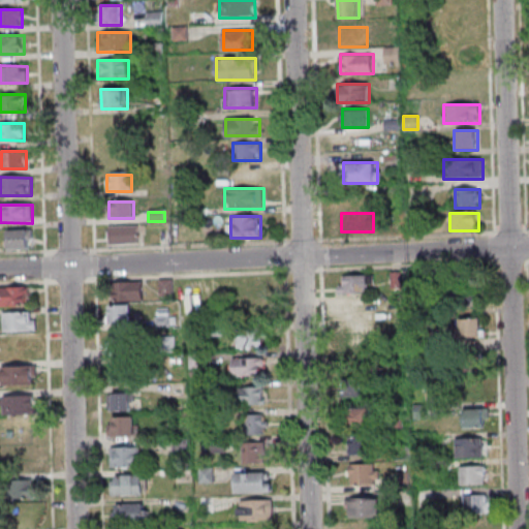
[(138,245),(138,227),(109,227),(109,245),(138,245)]
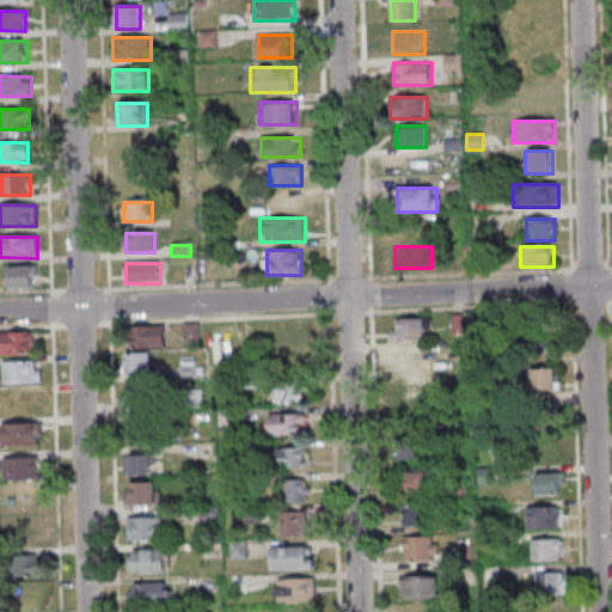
[(34,288),(34,268),(7,268),(7,288),(34,288)]
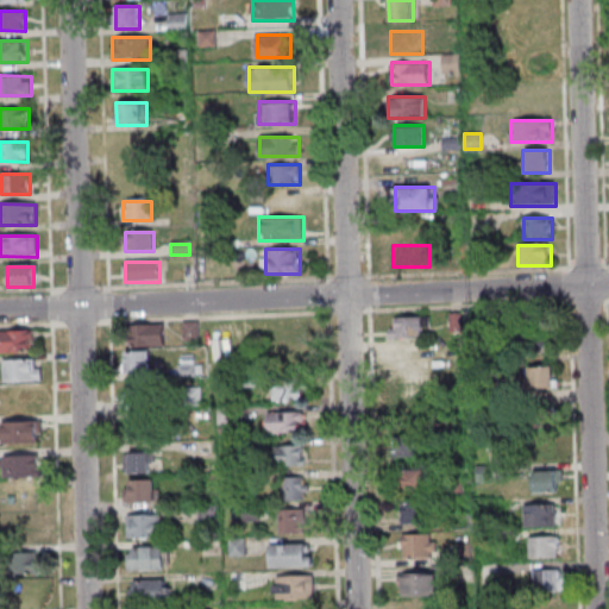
[(462,315),(451,315),(451,332),(462,332),(462,315)]
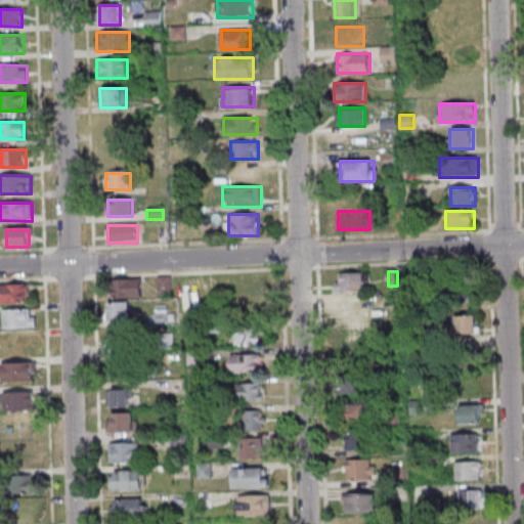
[(336,273),(336,292),(367,292),(367,273),(336,273)]
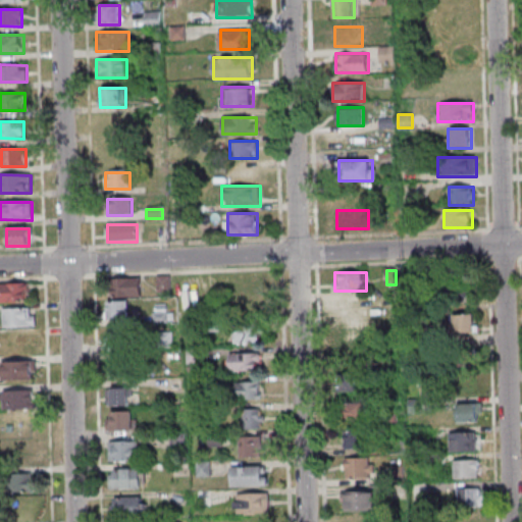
[(242,295),(260,295),(260,276),(242,276),(242,295)]
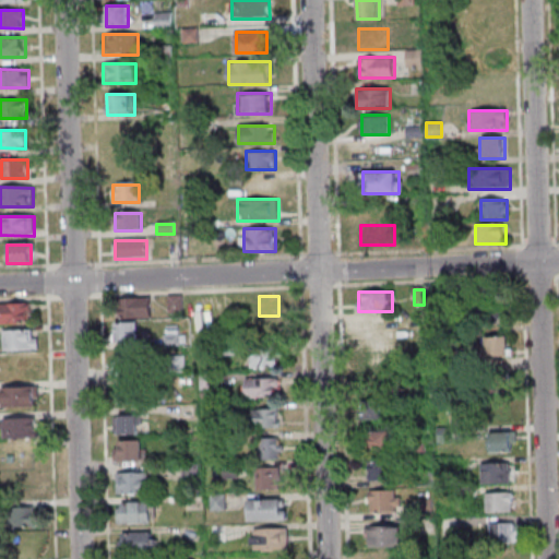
[(152,318),(152,298),(119,298),(119,318),(152,318)]
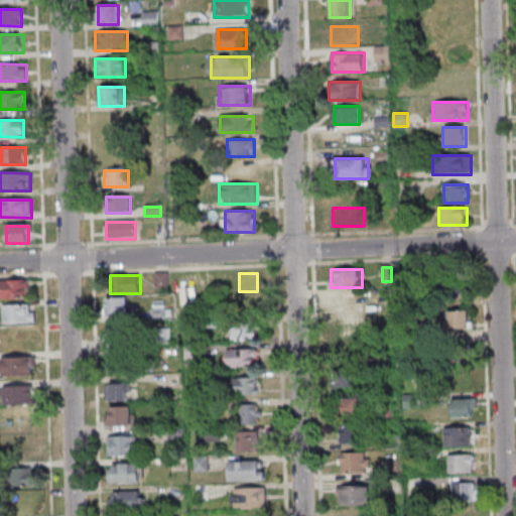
[(0,298),(28,298),(28,280),(0,280),(0,298)]
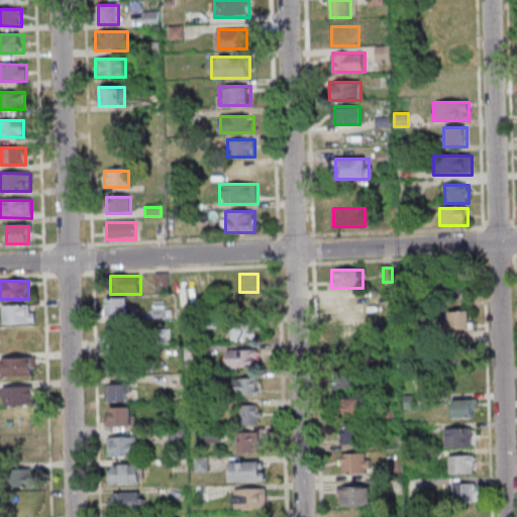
[(470,301),(470,283),(444,283),(444,301),(470,301)]
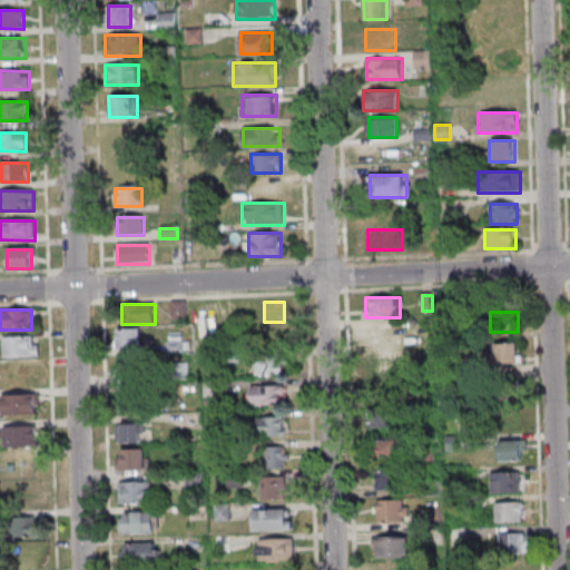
[(367,326),(367,345),(394,345),(394,326),(367,326)]
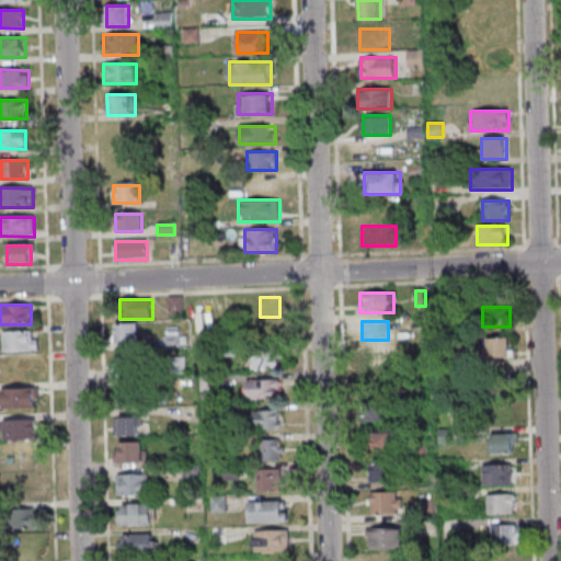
[(115,323),(115,344),(139,344),(139,323),(115,323)]
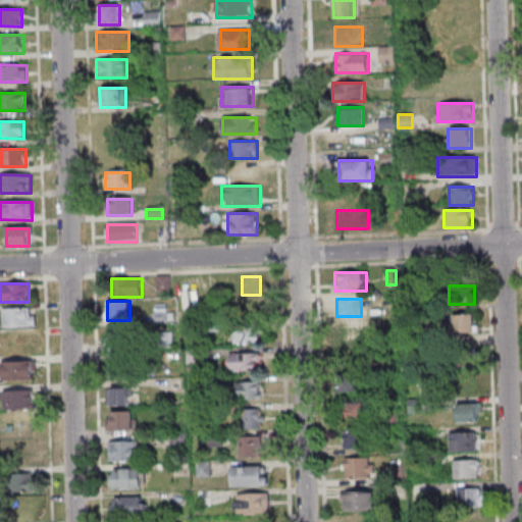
[(35,308),(3,308),(3,326),(35,326),(35,308)]
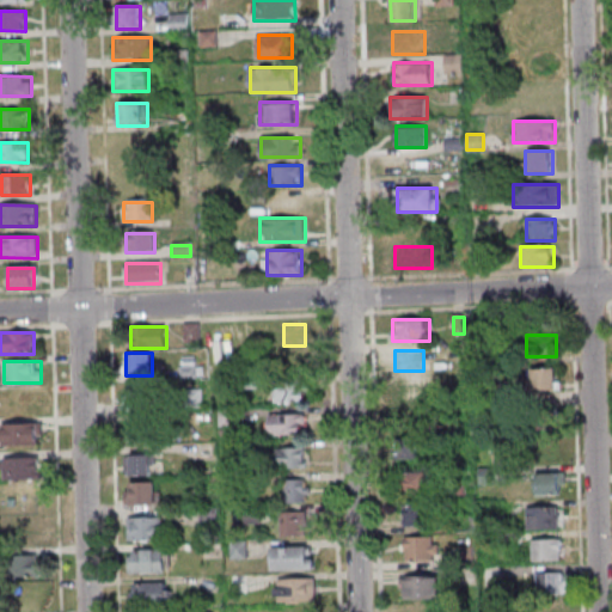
[(557,369),(528,369),(528,393),(557,393),(557,369)]
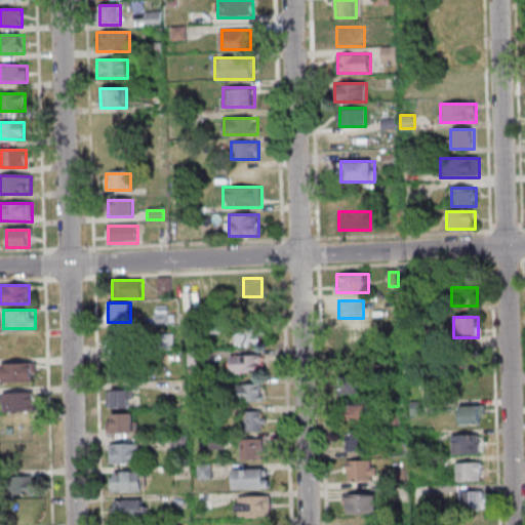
[(356,326),(347,326),(347,337),(356,337),(356,326)]
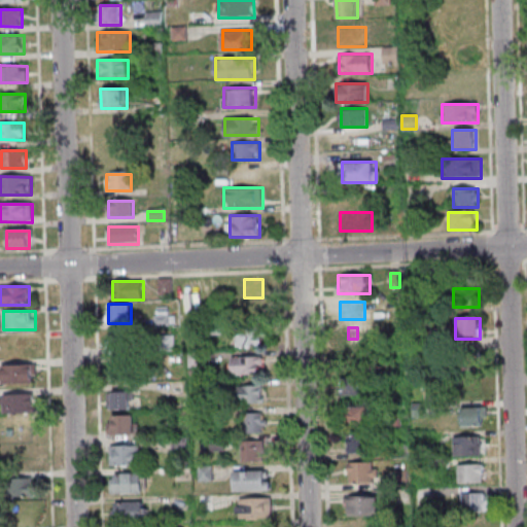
[(236,348),(262,348),(262,331),(236,331),(236,348)]
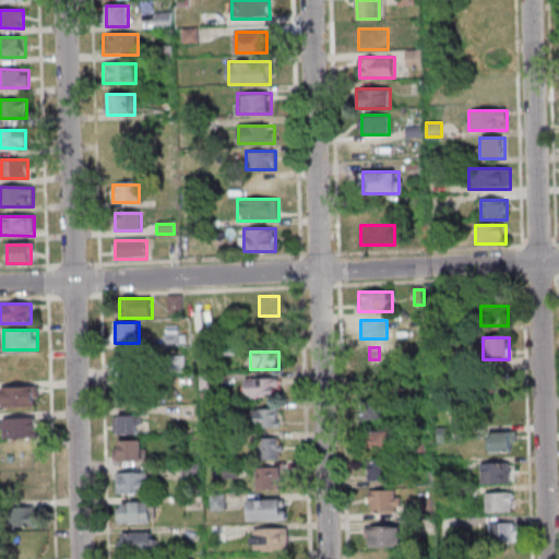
[(486,371),(486,392),(510,392),(510,371),(486,371)]
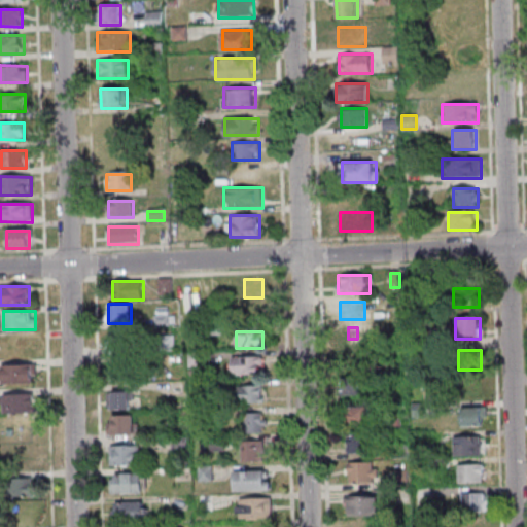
[(262,357),(232,357),(232,376),(262,376),(262,357)]
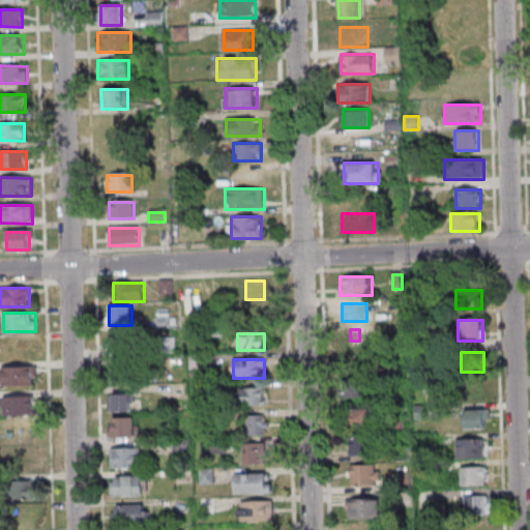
[(35,366),(0,365),(0,385),(35,385),(35,366)]
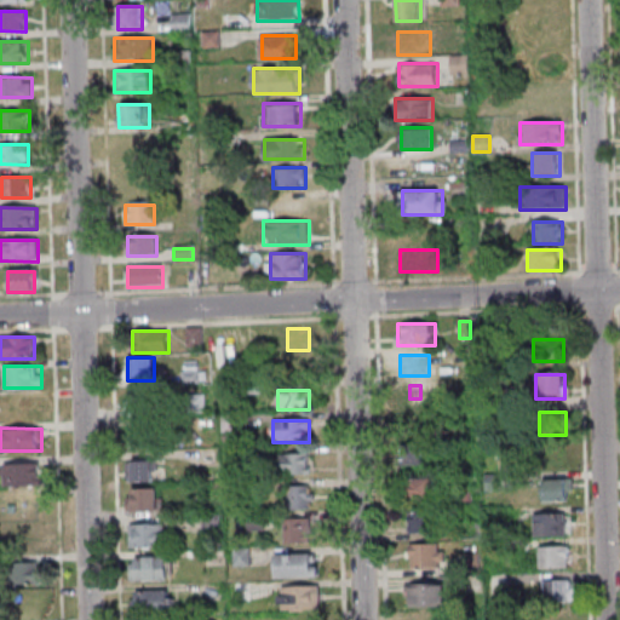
[(132,429),(132,446),(154,446),(154,429),(132,429)]
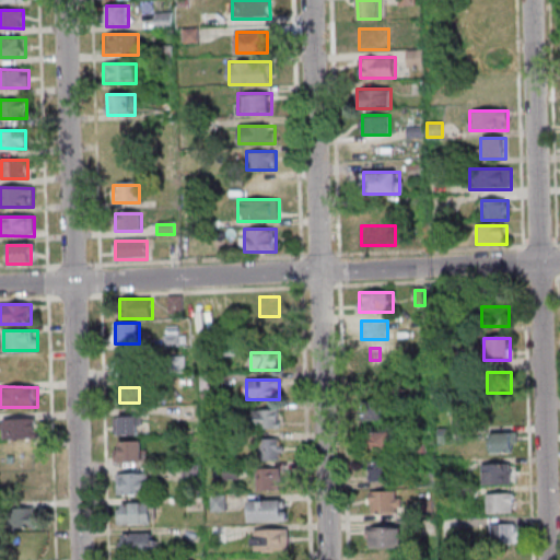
[(366,419),(384,419),(384,400),(366,400),(366,419)]
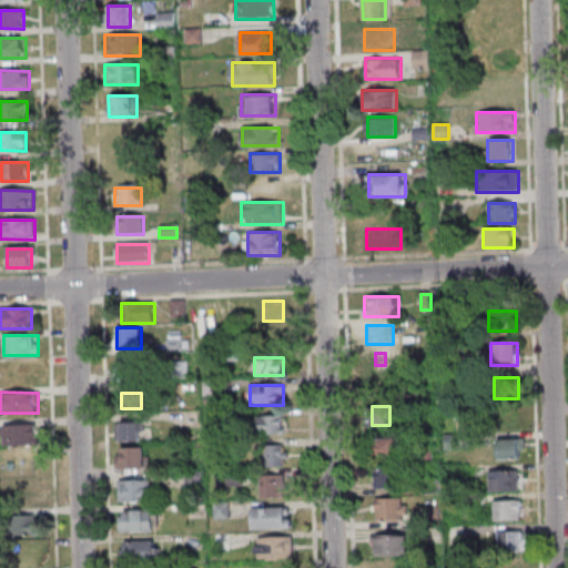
[(284,415),(262,415),(262,435),(284,435),(284,415)]
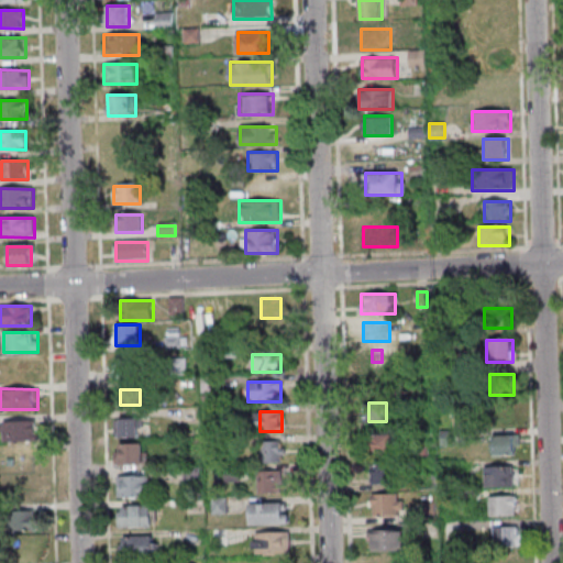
[(116,419),(116,438),(141,438),(141,419),(116,419)]
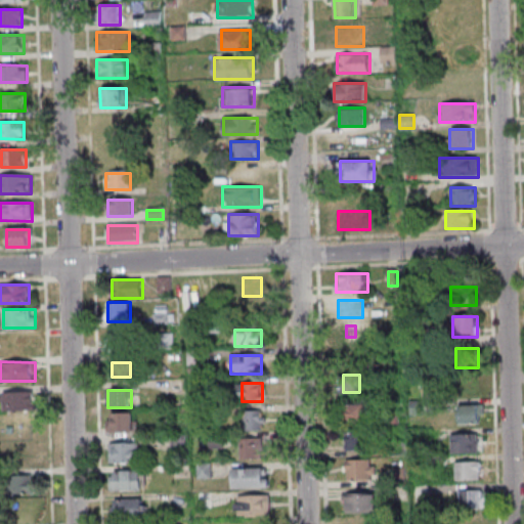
[(37,391),(0,391),(0,408),(37,409),(37,391)]
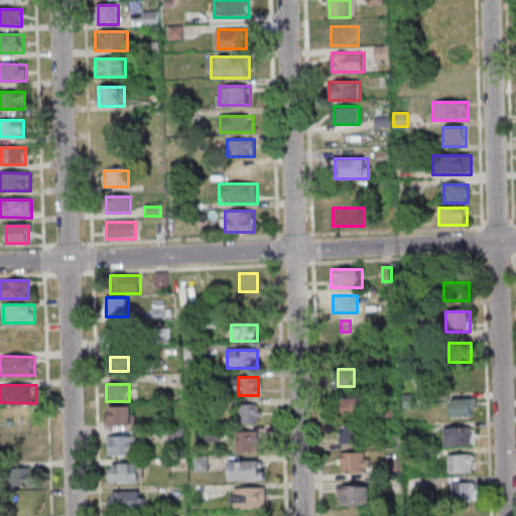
[(414,396),(406,396),(406,407),(414,407),(414,396)]
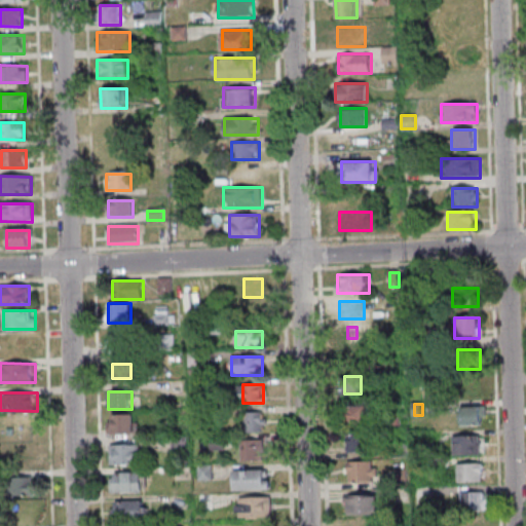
[(370,406),(347,406),(347,424),(370,424),(370,406)]
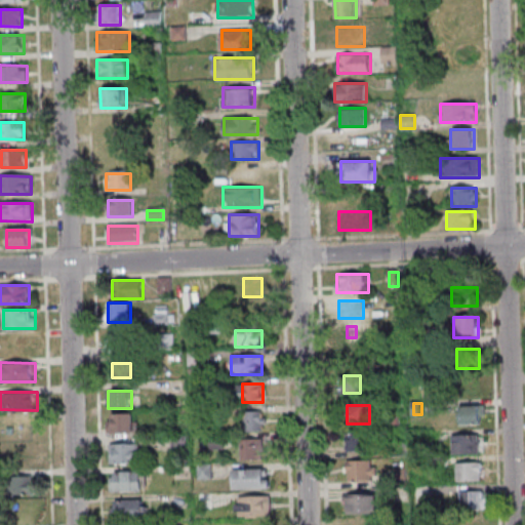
[(461,425),(480,425),(480,406),(461,406),(461,425)]
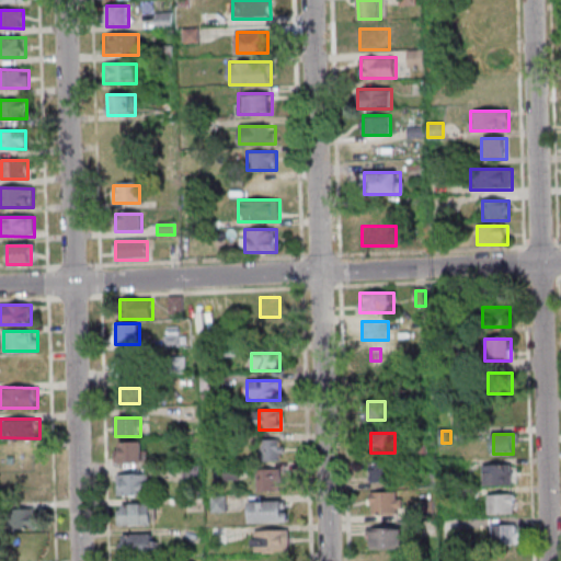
[(284,459),(284,438),(260,438),(260,459),(284,459)]
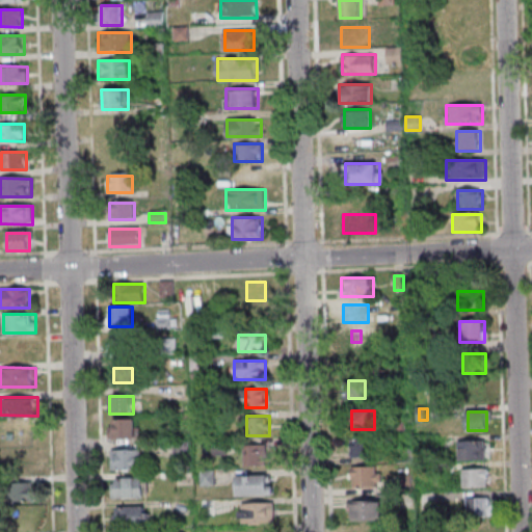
[(109,437),(138,437),(138,419),(109,419),(109,437)]
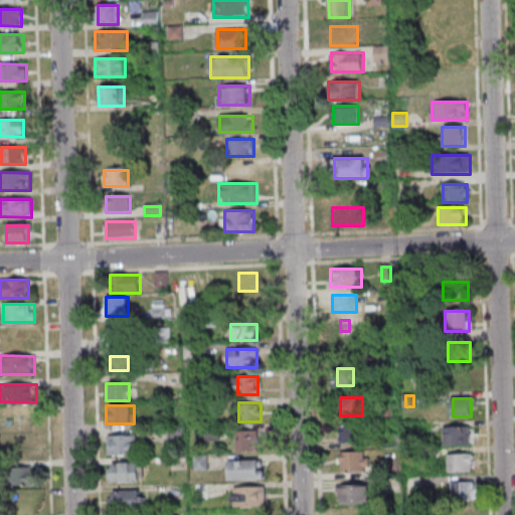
[(340,424),(340,443),(362,443),(362,424),(340,424)]
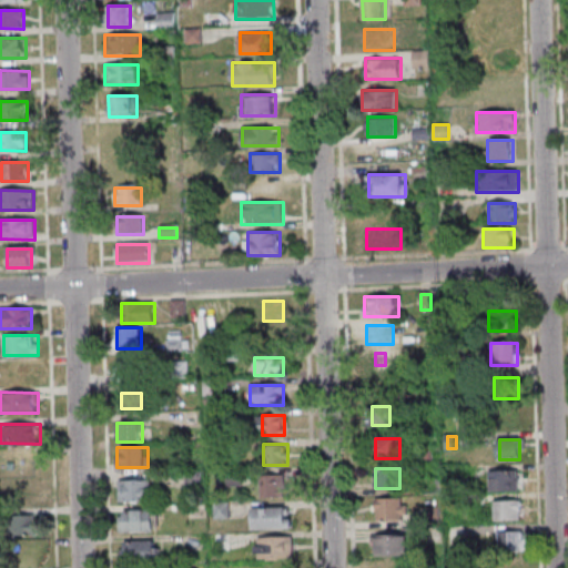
[(489,470),(489,492),(514,492),(514,470),(489,470)]
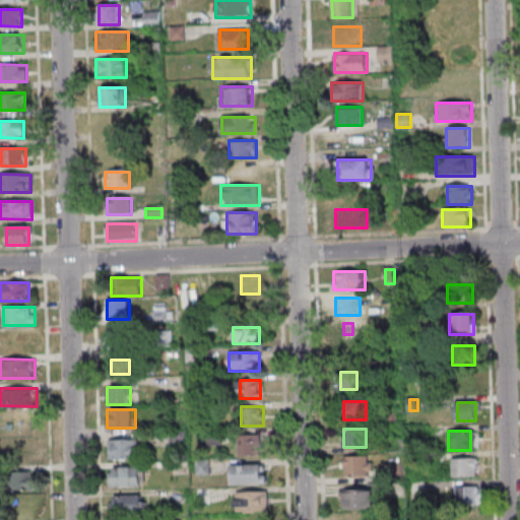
[(260,434),(239,434),(239,454),(260,454),(260,434)]
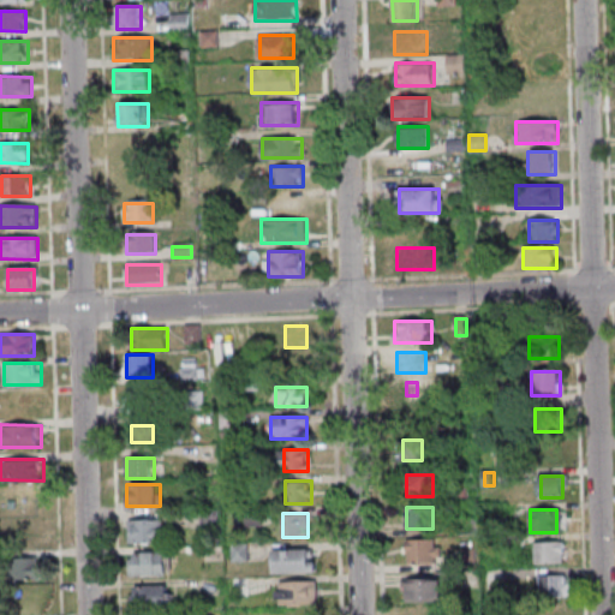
[(460,518),(461,535),(475,533),(473,517),(460,518)]
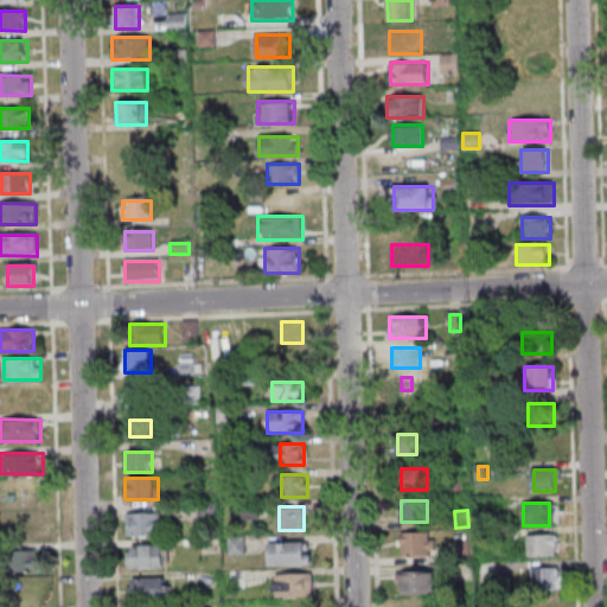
[(161,536),(161,512),(126,512),(126,536),(161,536)]
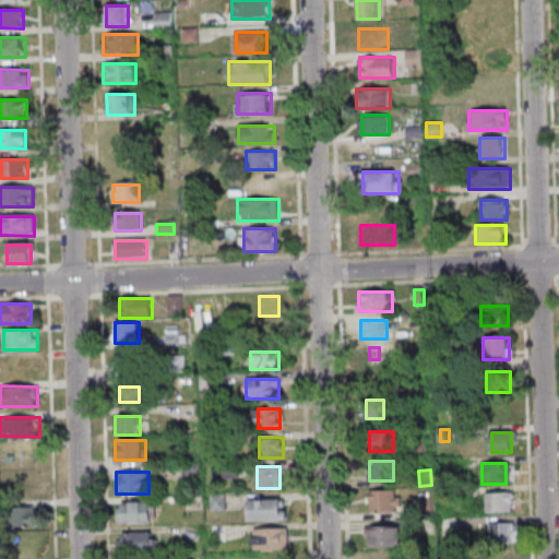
[(401,489),(370,489),(370,511),(401,511),(401,489)]
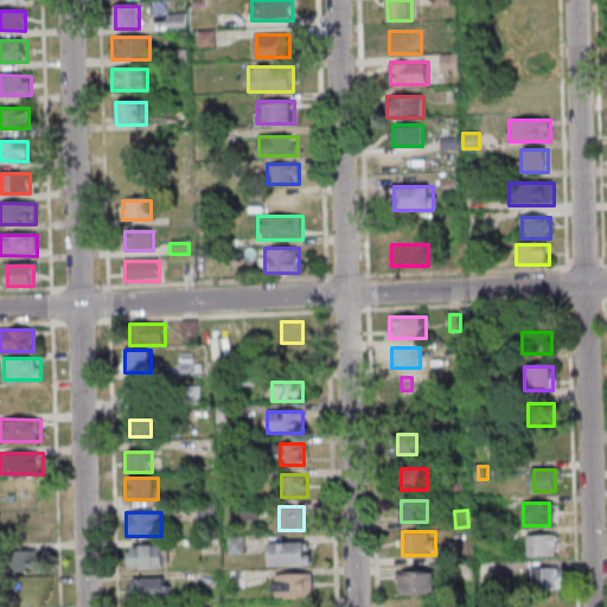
[(528,557),(556,557),(556,535),(528,535),(528,557)]
